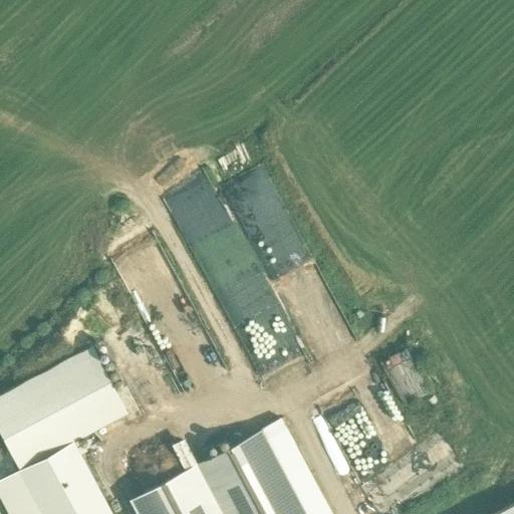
[(405,344),(376,360),(403,407),(432,391),(405,344)]
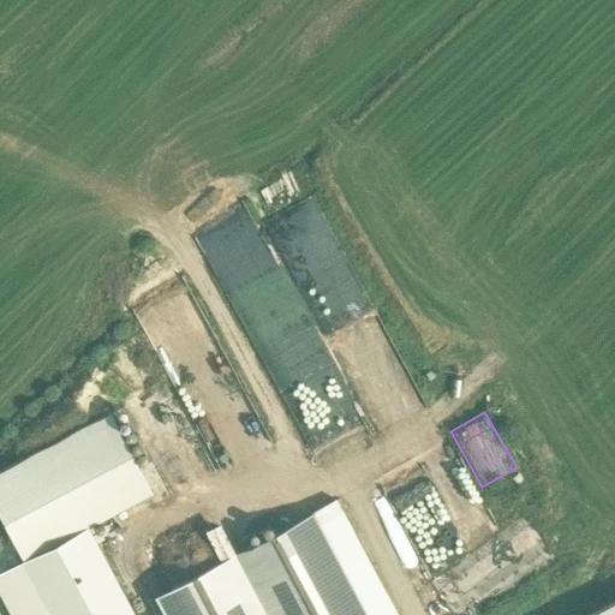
[(22,459),(0,470),(0,518),(9,535),(23,561),(87,527),(151,493),(109,413),(22,459)]
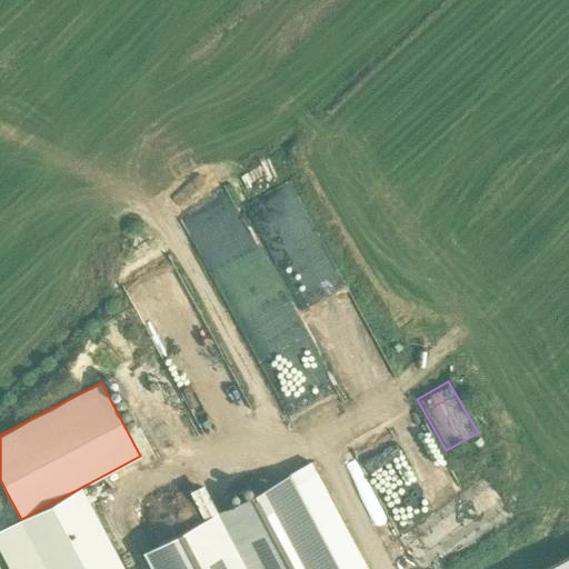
[(338,568),(288,475),(157,543),(170,568),(338,568)]
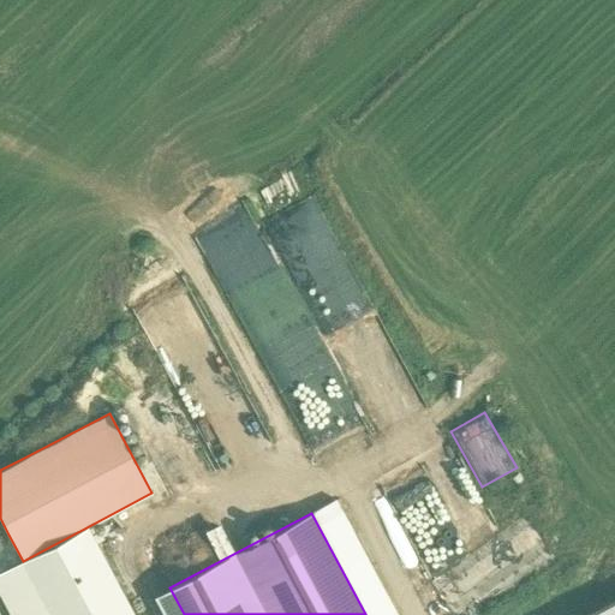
[(523,581),(560,561),(532,513),(494,535),(515,573),(518,572),(523,581)]
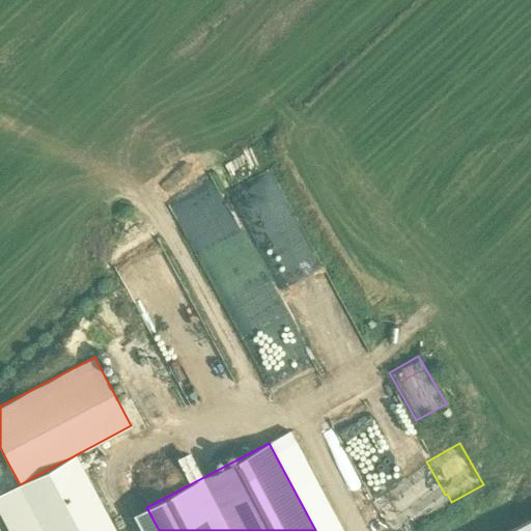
[(20,484),(0,495),(0,513),(9,530),(115,530),(75,455),(20,484)]
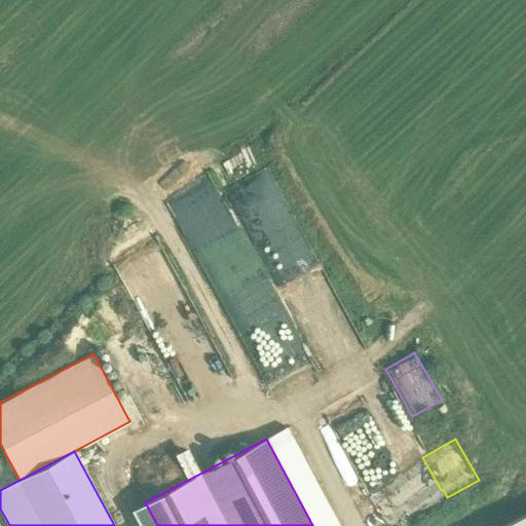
[(525,525),(525,515),(504,525),(525,525)]
